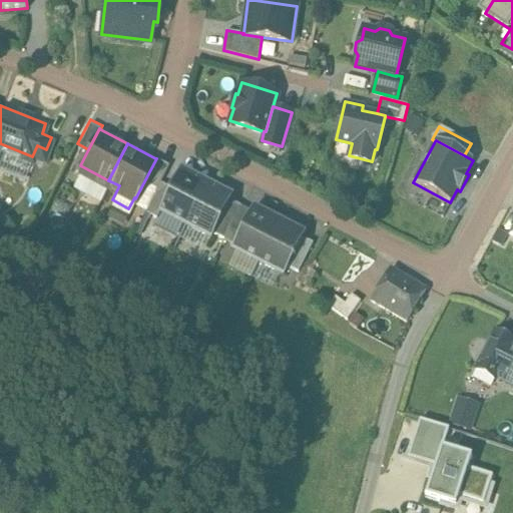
[(168,161),(157,154),(155,158),(156,158),(145,179),(156,184),(168,161)]
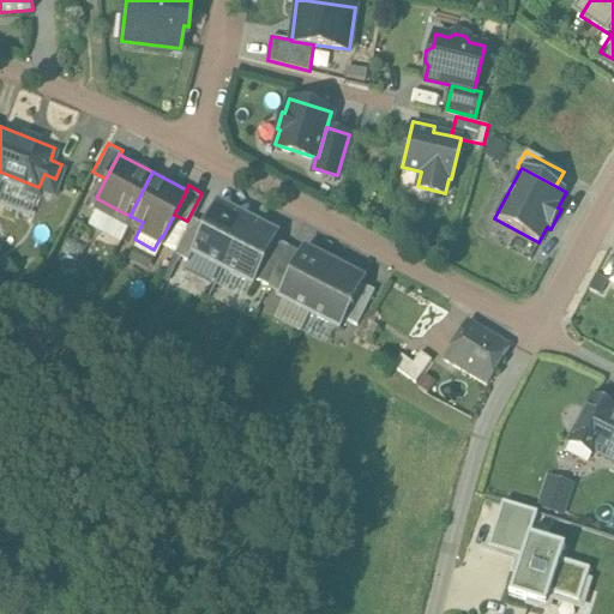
[(246,215),(216,198),(205,220),(192,245),(222,262),(246,215)]
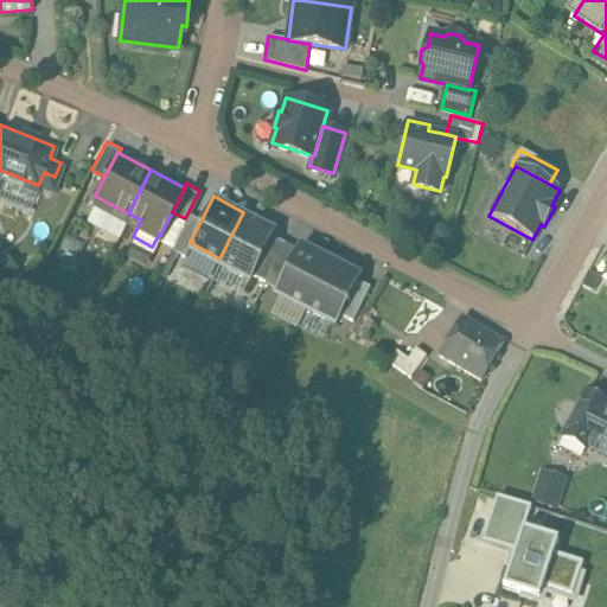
[(190,210),(172,244),(185,250),(190,242),(203,217),(190,210)]
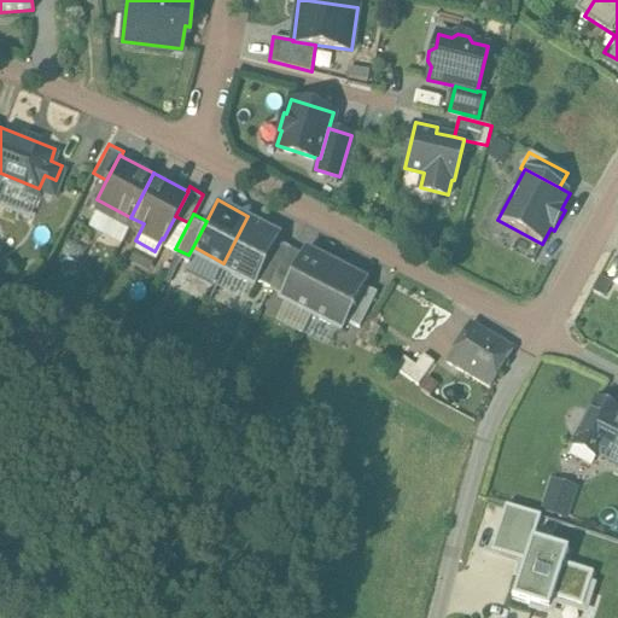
[(279,232),(248,216),(223,263),(254,279),(256,274),(277,235),(279,232)]
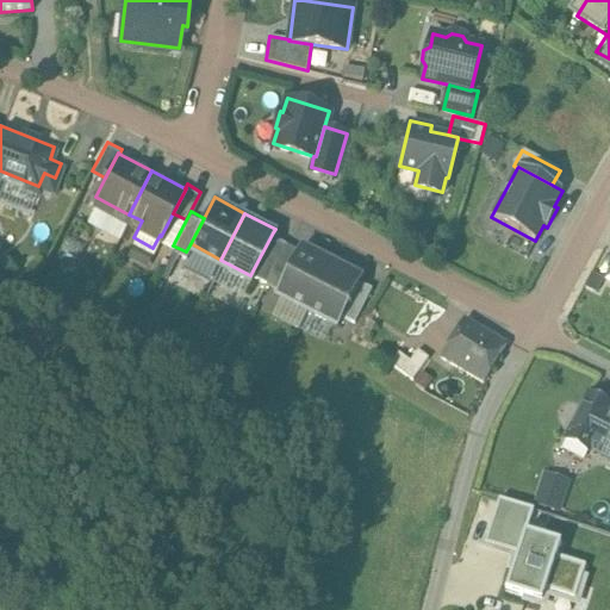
[(273,232),(253,271),(266,278),(273,265),(286,240),(273,232)]
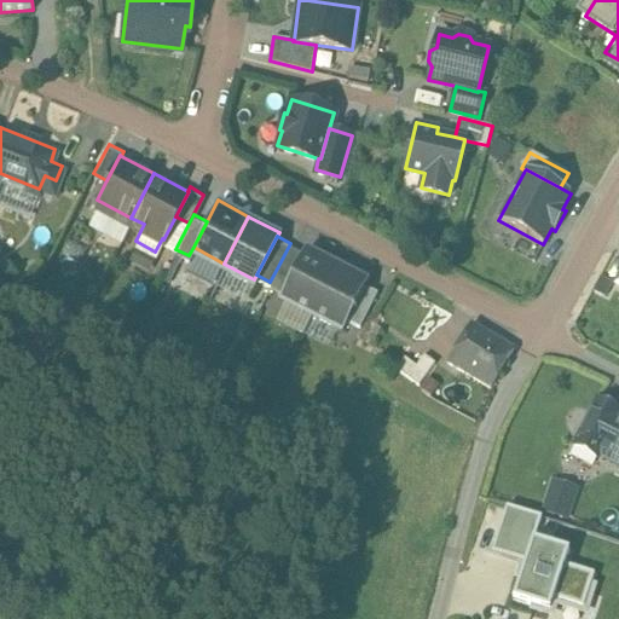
[(304,250),(290,243),(277,268),(290,276),(304,250)]
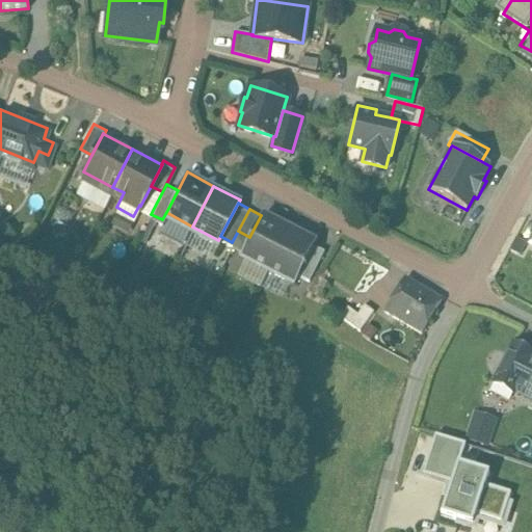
[(289,224),(263,211),(261,215),(249,237),(241,251),(267,265),(289,224)]
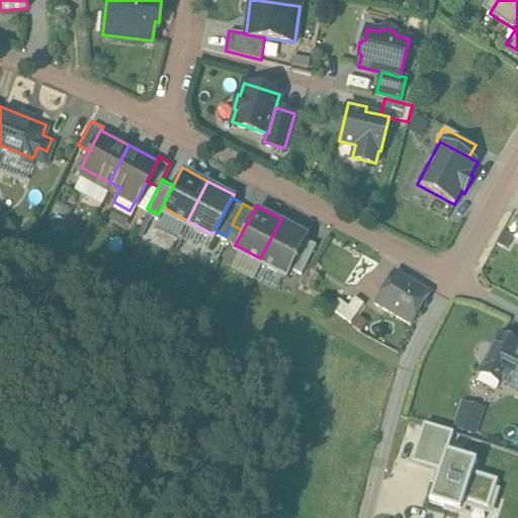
[(307,233),(281,219),(260,258),(286,272),(305,236),(307,233)]
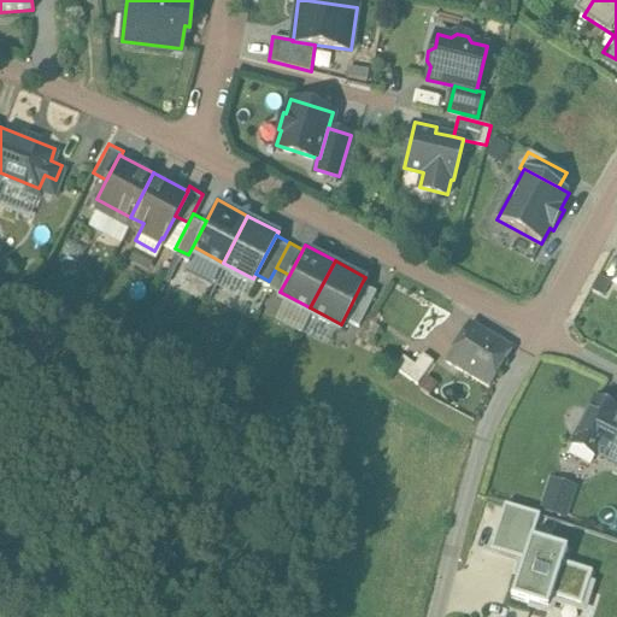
[(363,281),(346,315),(358,322),(376,288),(363,281)]
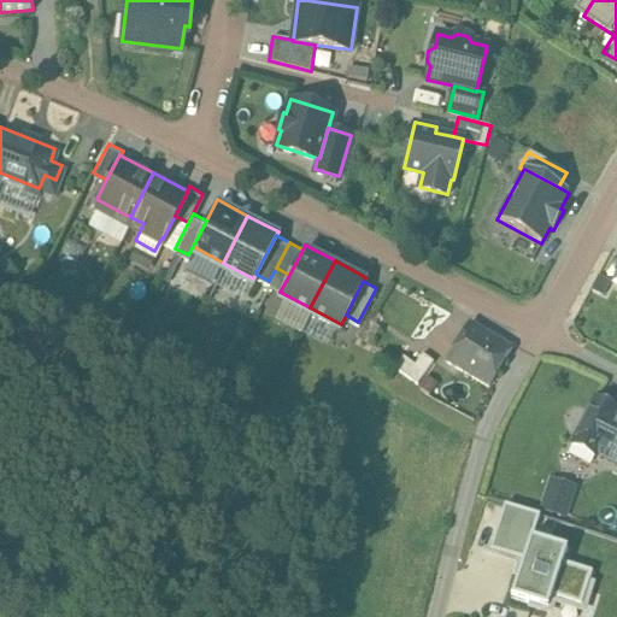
[(512,347),(470,321),(446,359),(488,386),(512,347)]
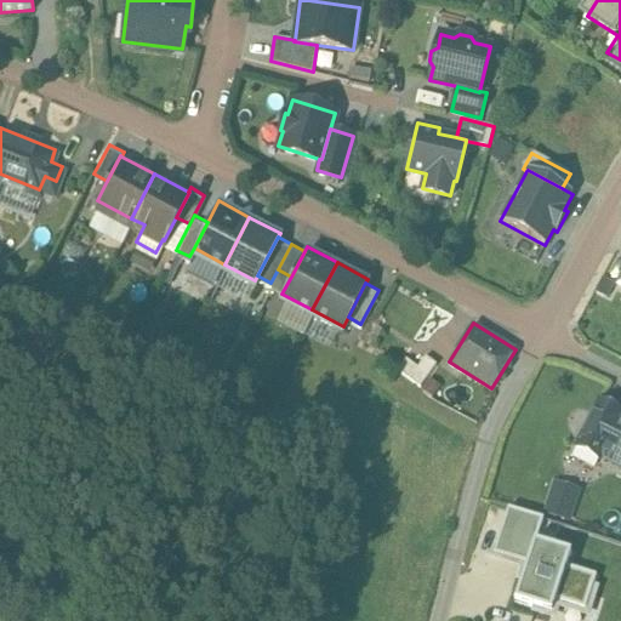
[(417,364),(409,375),(420,383),(437,362),(425,353),(417,364)]
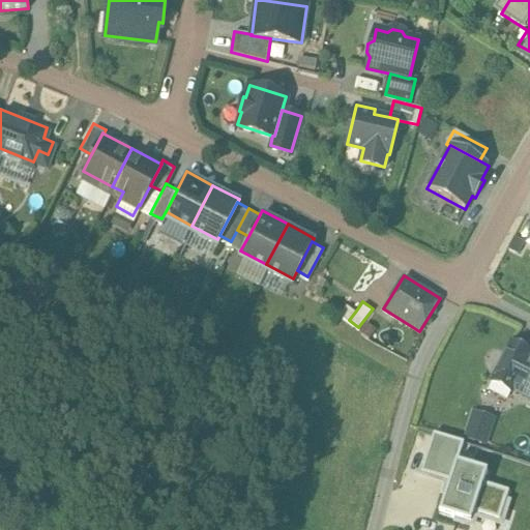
[(356,311),(346,303),(339,313),(349,320),(356,311)]
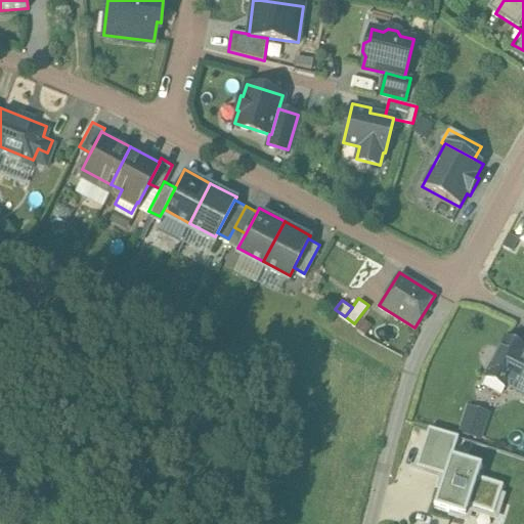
[(523,350),(507,341),(488,377),(506,386),(507,384),(520,391),(523,392),(523,352),(523,350)]
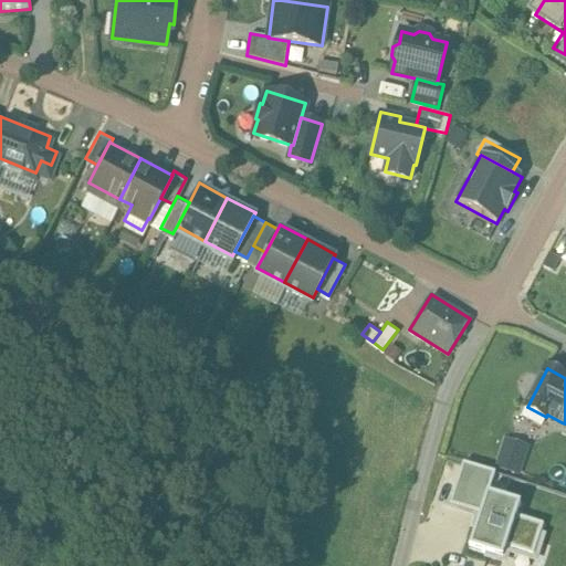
[(565,423),(562,422),(554,437),(565,442),(565,423)]
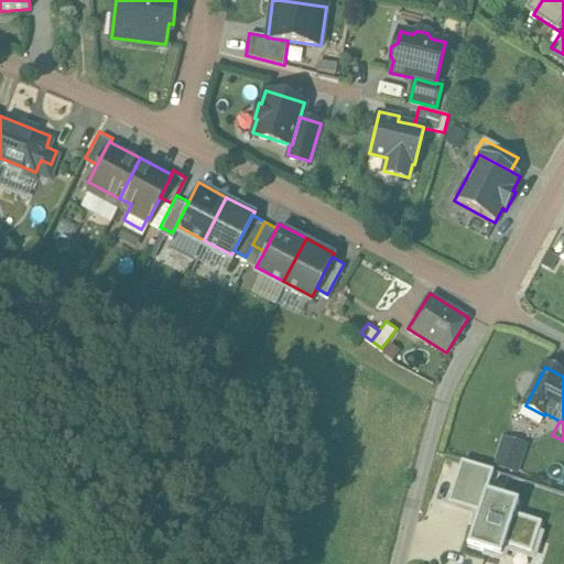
[(502,434),(495,462),(519,468),(527,441),(502,434)]
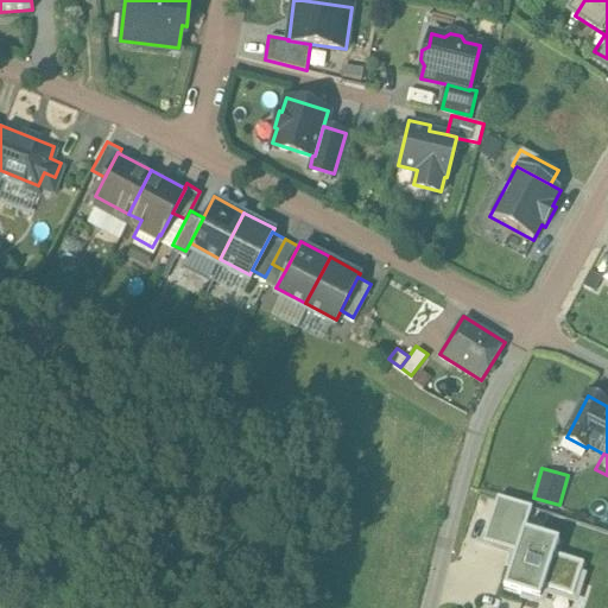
[(532,511),(496,499),(482,539),(517,551),(505,588),(542,600),(545,589),(572,599),(583,567),(556,557),(561,543),(525,530),(532,511)]
